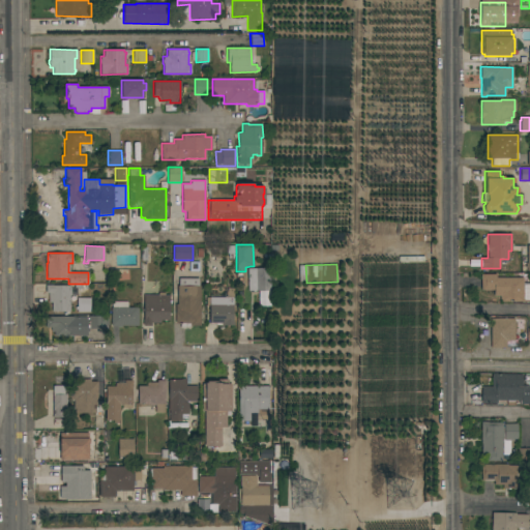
[(269,268),(269,275),(272,275),(273,281),(270,281),(270,290),(247,291),(247,268),(269,268)]
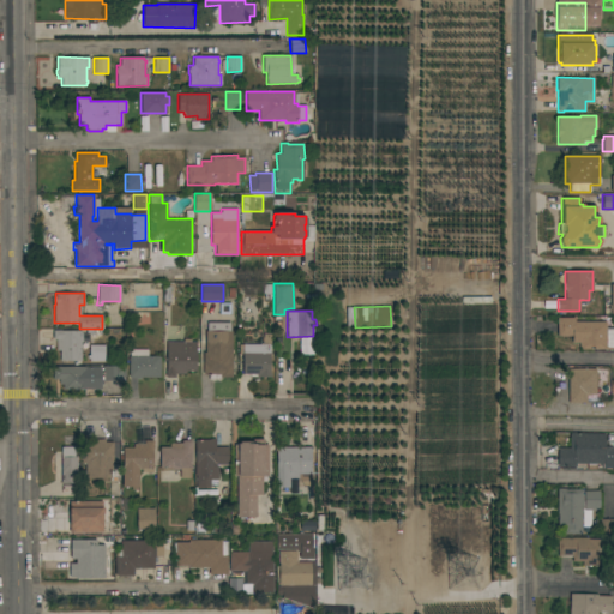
[(606,321),(606,329),(613,329),(613,349),(581,349),(581,347),(579,347),(579,343),(571,342),(572,336),(557,336),(557,318),(575,318),(575,321),(606,321)]
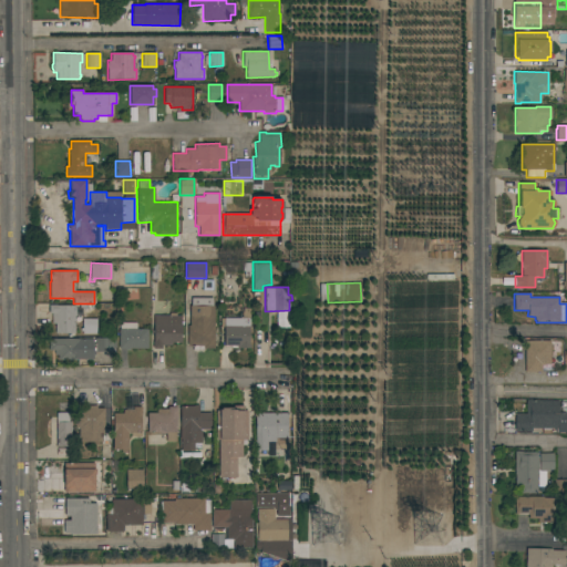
[(214,348),(203,349),(203,351),(193,351),(193,346),(187,346),(187,326),(189,326),(189,306),(192,306),(192,298),(213,298),(213,306),(214,306),(214,348)]
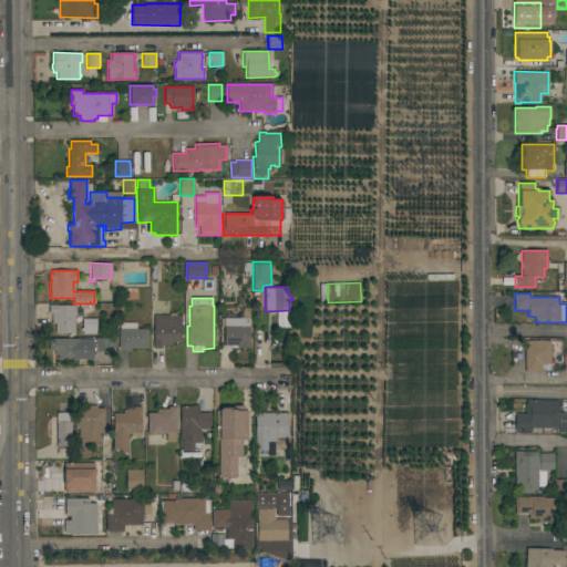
[(74,308),(75,308),(75,316),(74,316),(74,333),(55,333),(55,323),(52,323),(52,312),(49,313),(49,306),(74,306),(74,308)]
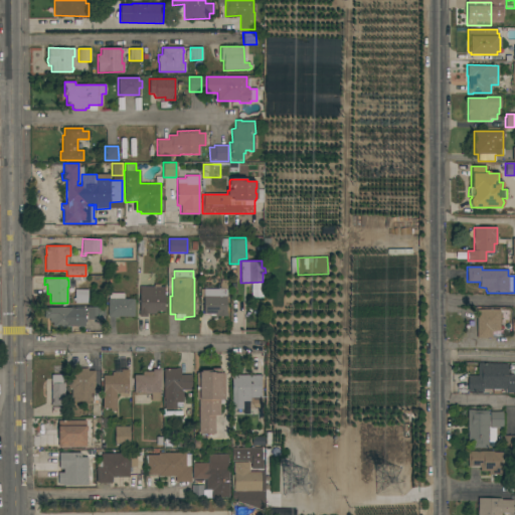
[(226,317),(216,316),(216,314),(202,314),(203,297),(200,297),(200,289),(203,289),(203,286),(218,286),(218,281),(226,281),(226,317)]
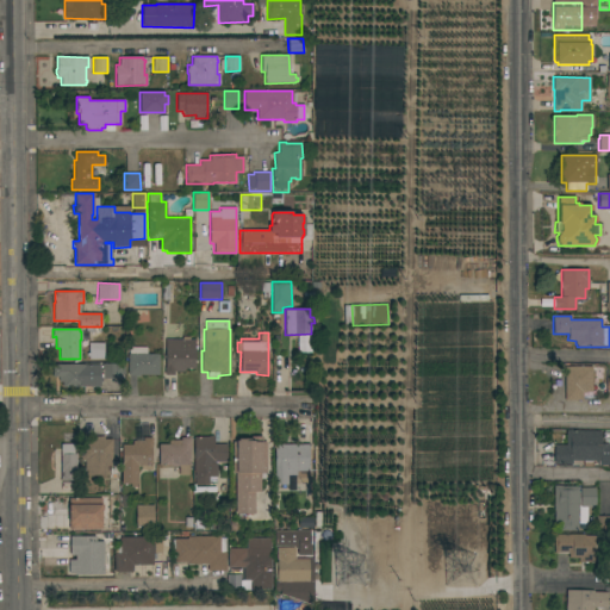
[(194,340),(194,368),(184,368),(184,371),(173,371),(173,375),(165,375),(165,367),(166,367),(166,340),(194,340)]
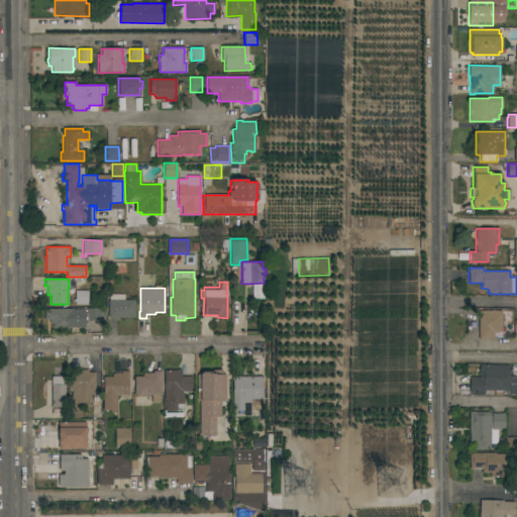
[(134,317),(118,317),(118,318),(109,318),(109,317),(108,317),(108,300),(109,300),(109,294),(124,294),(124,300),(134,300),(134,317)]
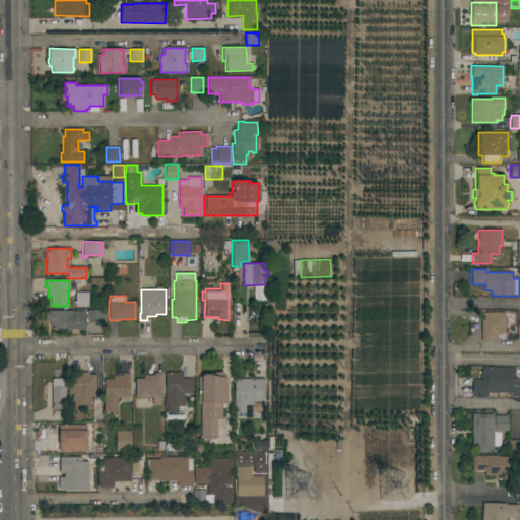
[(106,310),(106,319),(103,319),(103,323),(86,323),(86,310),(106,310)]
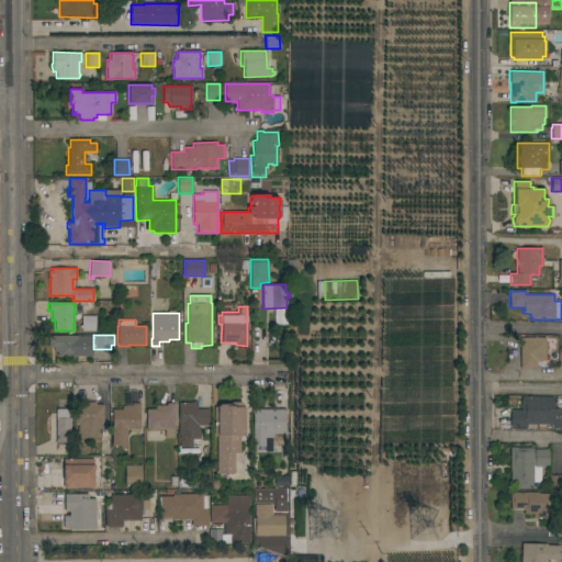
[(91,336),(91,356),(57,356),(57,351),(54,351),(54,347),(48,347),(48,336),(91,336)]
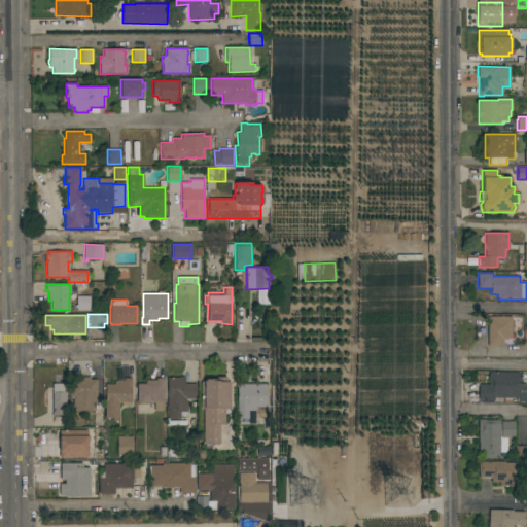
[(512,316),(512,339),(505,339),(505,340),(502,340),(503,346),(487,346),(487,316),(512,316)]
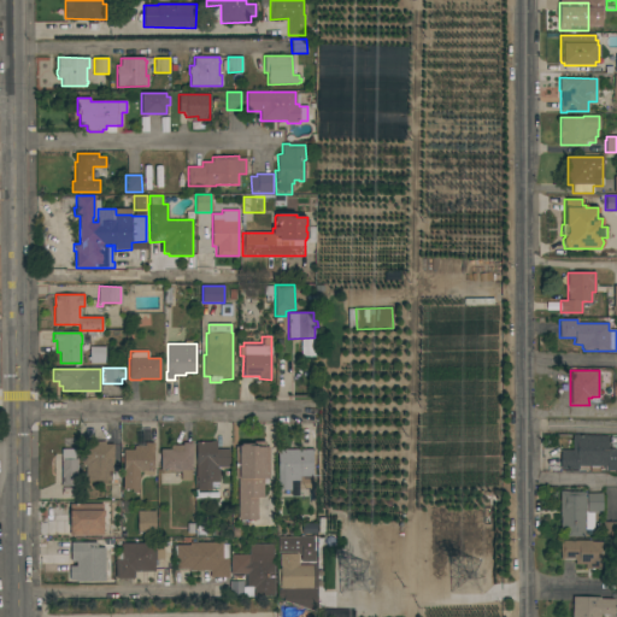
[(615,448),(615,471),(605,471),(605,466),(577,466),(577,469),(560,469),(560,450),(573,450),(573,435),(607,436),(607,448),(615,448)]
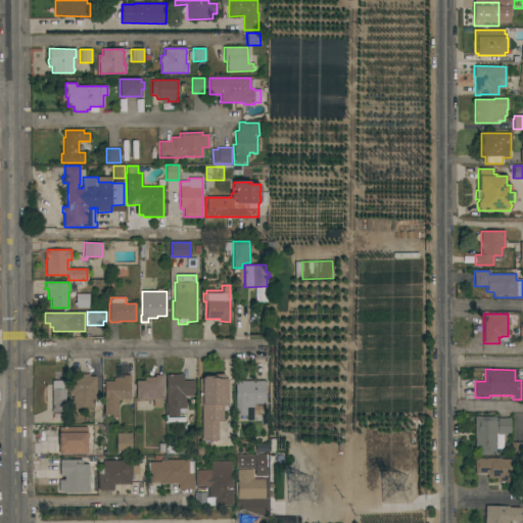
[(96,393),(95,393),(95,397),(101,397),(101,406),(94,406),(94,408),(73,408),(73,394),(68,394),(68,377),(79,376),(79,374),(89,374),(89,376),(96,376),(96,393)]
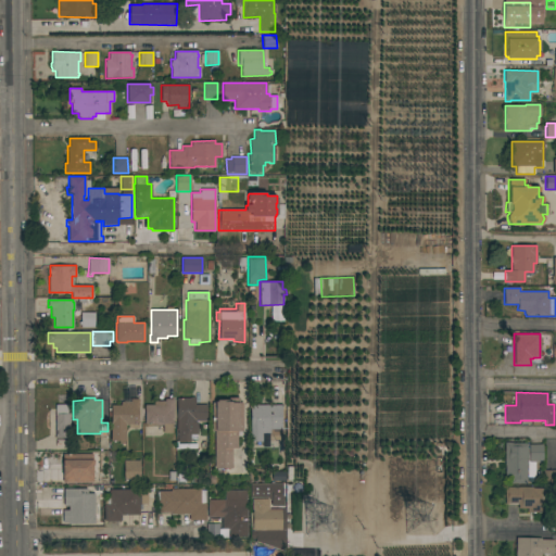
[(206,405),(206,421),(197,421),(198,434),(190,434),(190,441),(177,442),(177,431),(176,431),(176,420),(177,420),(176,399),(194,397),(194,405),(206,405)]
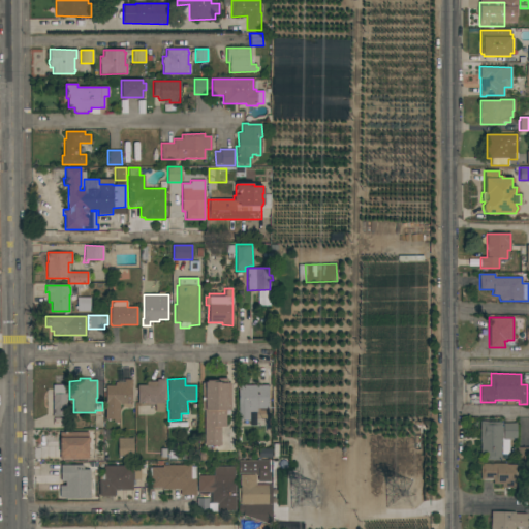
[(230,410),(225,410),(225,427),(220,427),(220,445),(204,445),(204,410),(200,410),(201,383),(205,383),(205,382),(206,382),(206,380),(216,380),(216,382),(218,382),(218,378),(227,378),(227,383),(230,383),(230,410)]
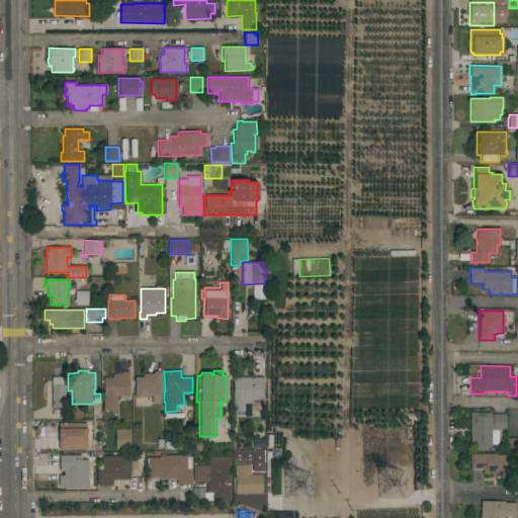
[(161,404),(152,404),(152,397),(145,396),(145,395),(135,395),(135,377),(143,377),(144,373),(153,373),(153,371),(161,371),(161,404)]
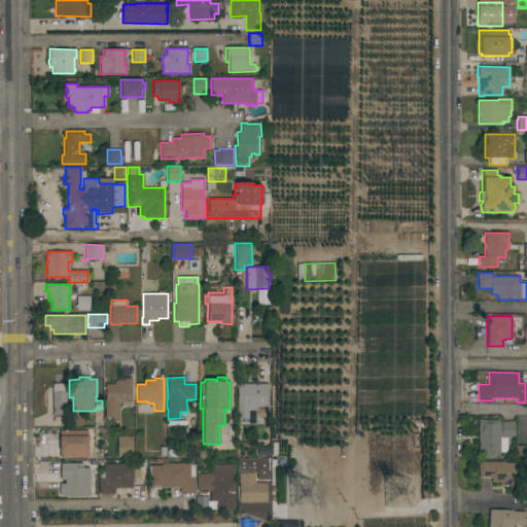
[(105,384),(114,384),(114,381),(124,381),(124,379),(132,379),(132,385),(131,385),(131,402),(121,402),(121,403),(118,403),(118,419),(117,419),(117,421),(112,421),(112,418),(105,418),(105,384)]
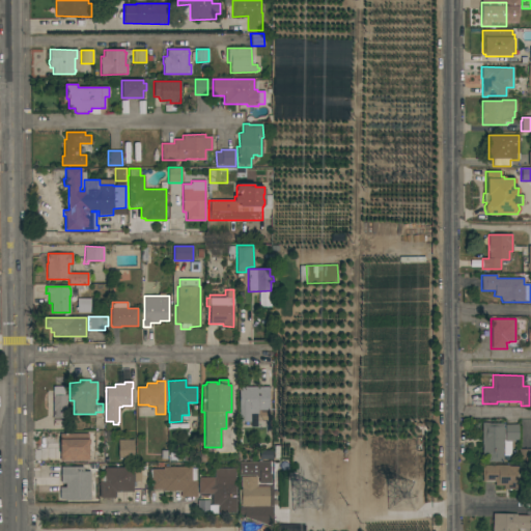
[(53,386),(63,386),(63,394),(66,394),(66,418),(53,418),(53,386)]
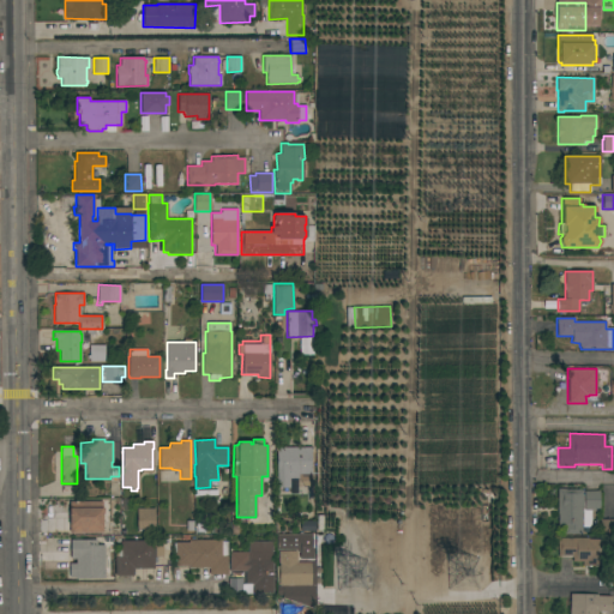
[(312,486),(302,486),(301,482),(300,482),(300,481),(300,480),(299,480),(299,479),(289,479),(289,488),(276,488),(276,447),(311,447),(312,486)]
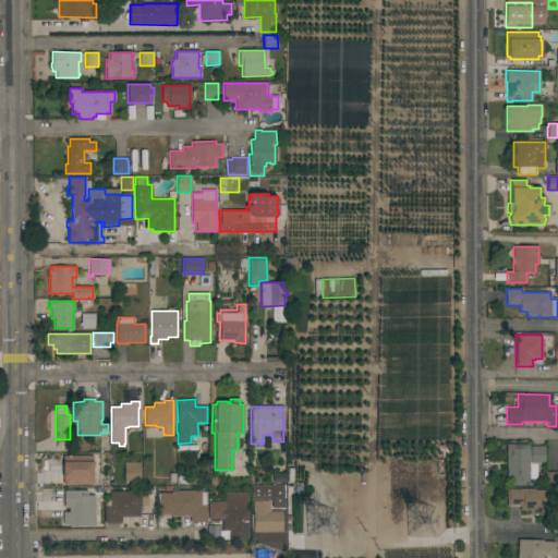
[(529,445),(528,460),(530,460),(530,446),(544,446),(544,462),(541,462),(541,463),(536,463),(536,478),(528,478),(528,485),(511,485),(512,480),(506,480),(507,466),(506,466),(506,444),(529,445)]
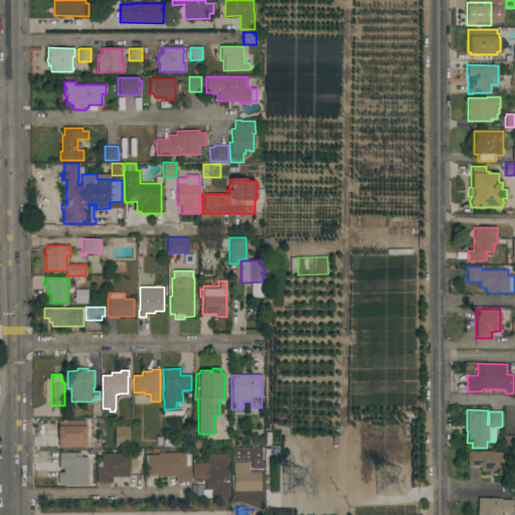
[(57,447),(57,420),(84,420),(84,425),(86,425),(86,431),(86,447),(57,447)]
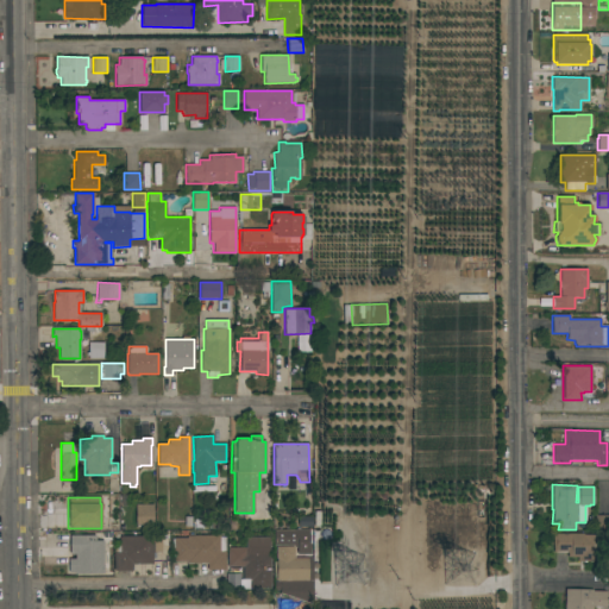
[(154,504),(154,525),(143,525),(143,527),(136,527),(136,525),(136,504),(154,504)]
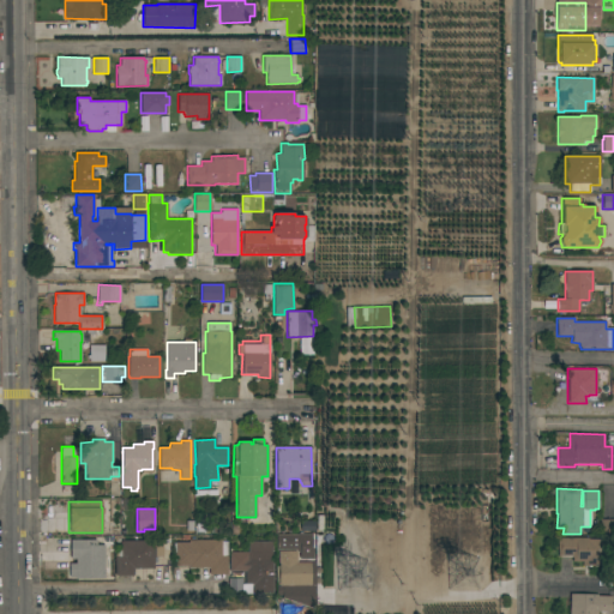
[(613,519),(613,536),(600,536),(600,519),(613,519)]
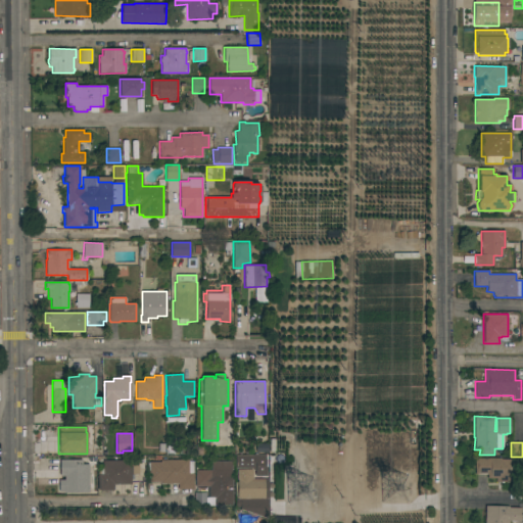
[(265,455),(265,466),(267,466),(267,476),(254,476),(254,469),(236,469),(236,465),(235,465),(235,455),(265,455)]
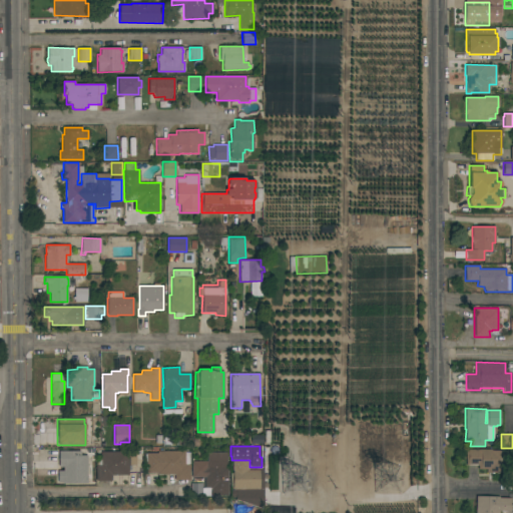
[(92,485),(85,485),(85,483),(57,483),(57,469),(62,469),(62,456),(74,456),(74,449),(85,448),(85,455),(87,455),(87,457),(92,457),(92,485)]
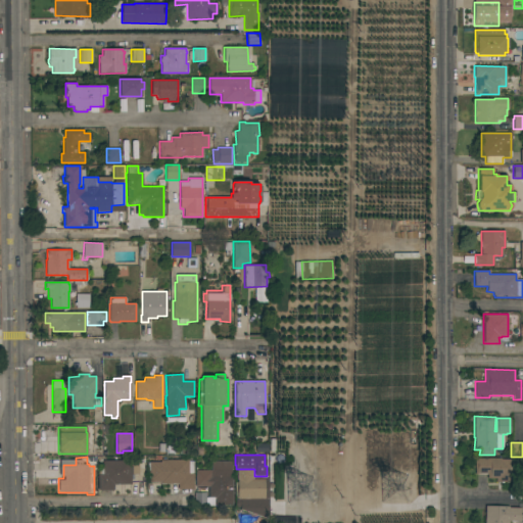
[(501,459),(501,460),(517,460),(517,473),(522,473),(522,482),(495,482),(495,478),(486,478),(486,474),(475,474),(475,459),(501,459)]
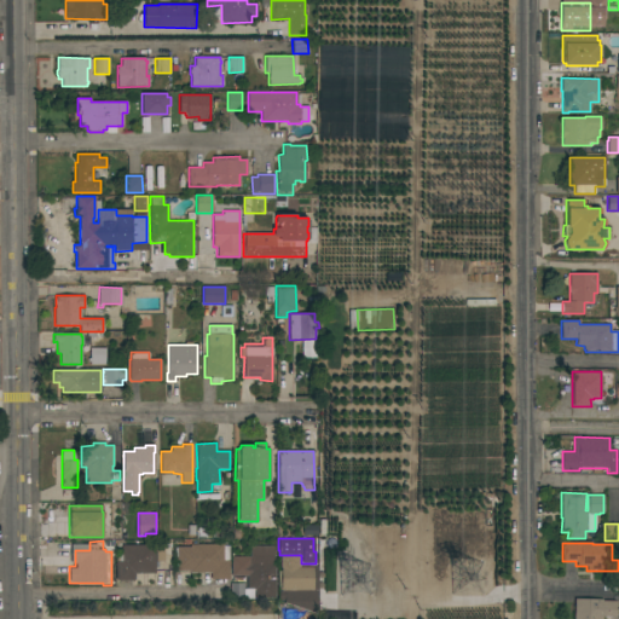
[(190,571),(177,571),(177,560),(174,560),(174,548),(177,548),(177,547),(190,547),(190,544),(223,544),(223,545),(229,545),(229,579),(210,579),(210,573),(190,573),(190,571)]
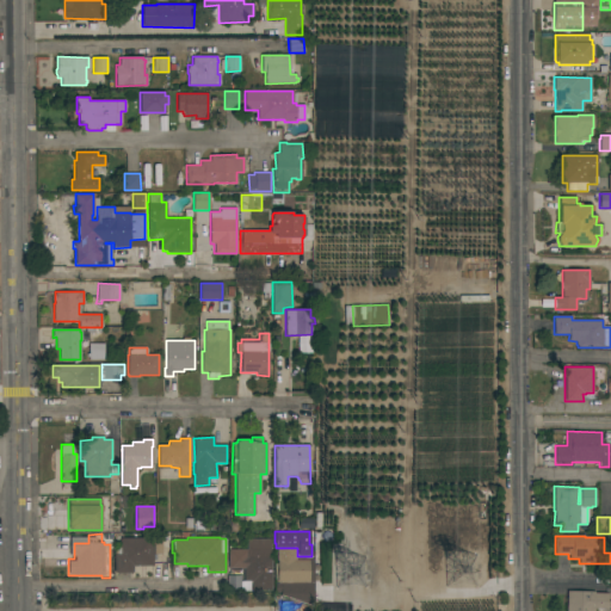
[(152,538),(152,539),(161,539),(161,554),(153,554),(153,566),(133,566),(133,573),(115,573),(113,548),(119,548),(119,538),(152,538)]
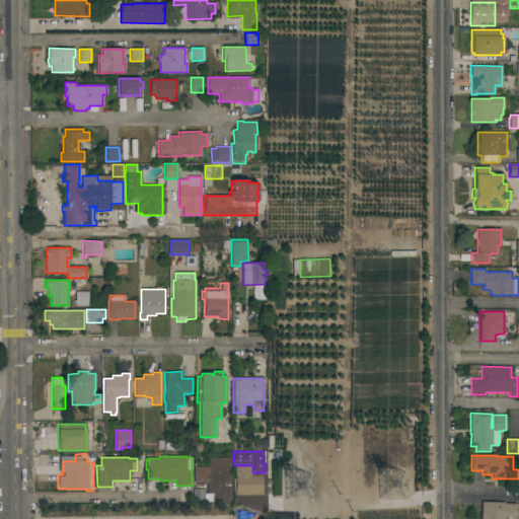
[(230,502),(213,502),(213,494),(207,494),(207,484),(194,483),(194,466),(209,466),(209,457),(229,458),(229,472),(230,473),(230,502)]
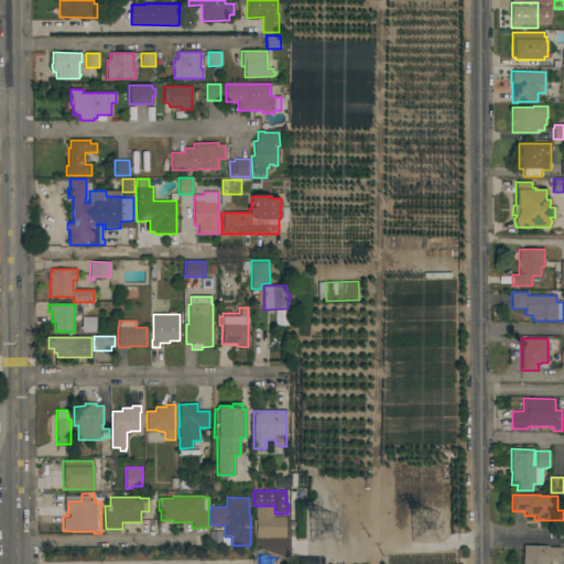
[(272,506),(272,517),(284,517),(285,538),(256,538),(256,534),(253,535),(253,520),(256,520),(255,507),(272,506)]
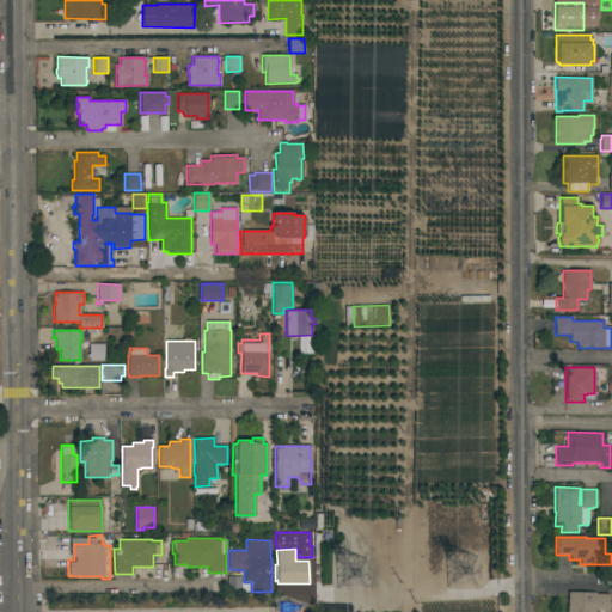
[(299,585),(299,586),(313,588),(312,603),(298,601),(282,597),(283,585),(299,585)]
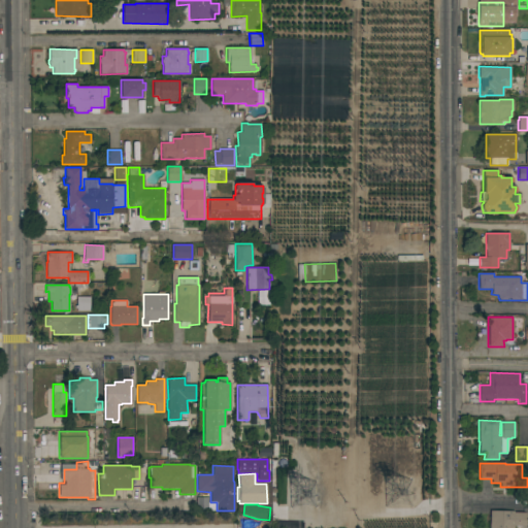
[(514,512),(514,513),(526,513),(525,527),(527,527),(520,527),(521,526),(513,526),(513,527),(489,527),(489,510),(514,512)]
